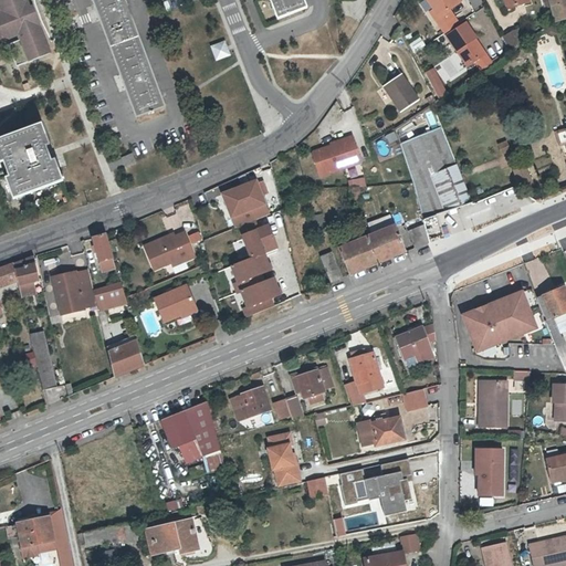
[(28,0),(0,0),(0,42),(18,35),(20,40),(10,44),(18,65),(28,61),(51,52),(33,4),(31,6),(28,0)]
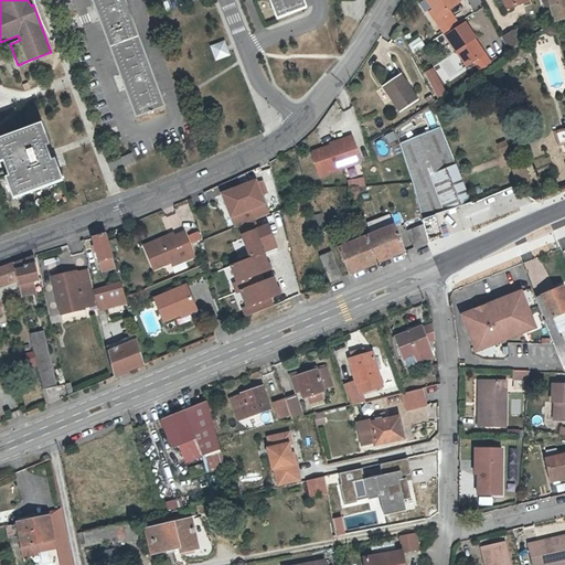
[(127,0),(94,0),(139,116),(167,105),(127,0)]
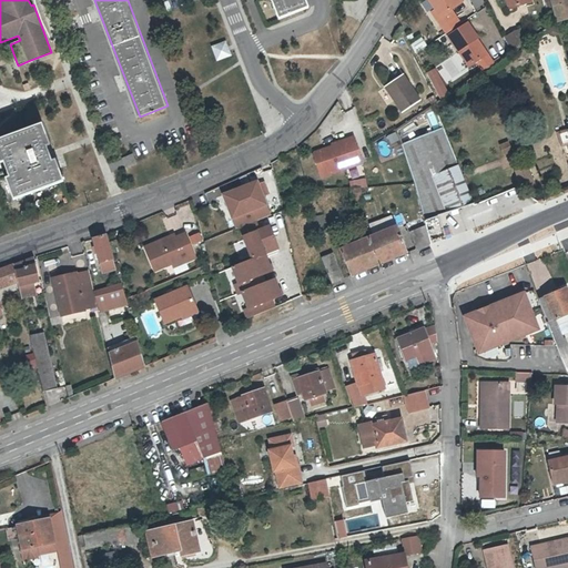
[(273,0),(281,18),(310,7),(306,0),(273,0)]
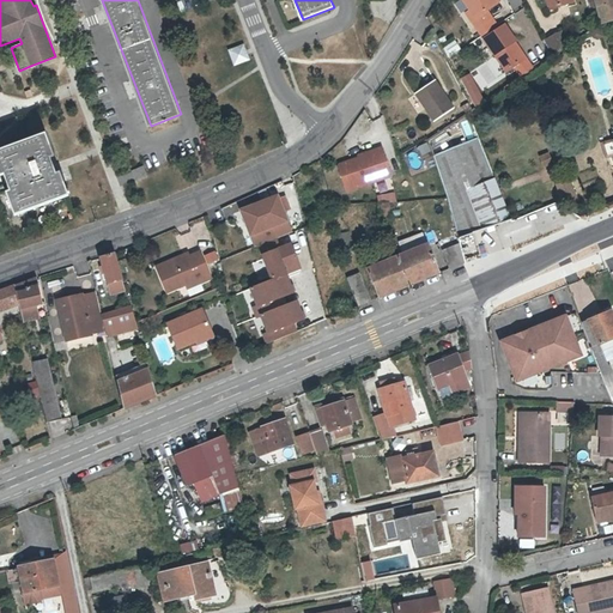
[(479,26),(495,17),(489,8),(499,2),(497,0),(467,0),(473,8),(478,16),(474,19),(479,26)]
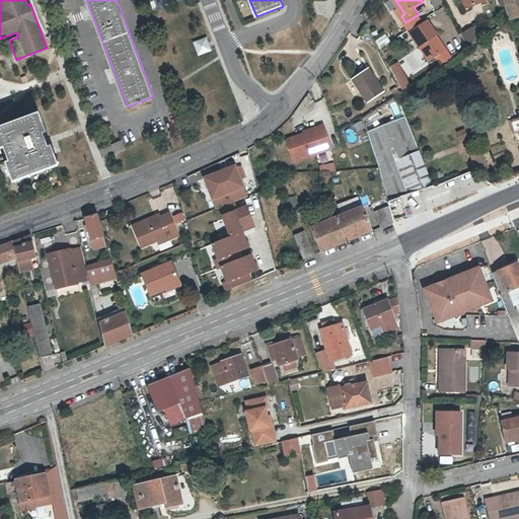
[(518,0),(505,0),(510,19),(518,16),(518,0)]
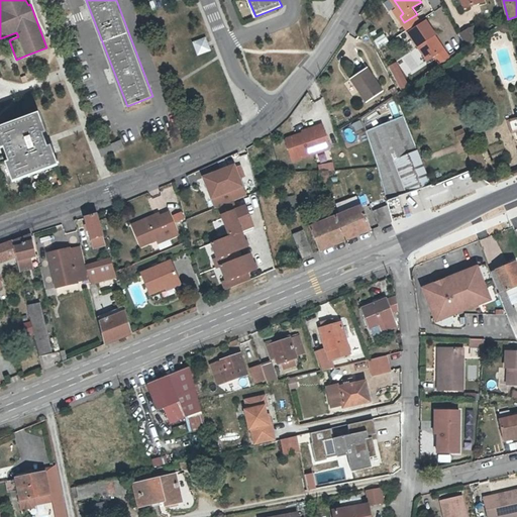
[(404,22),(408,28),(420,20),(417,14),(404,22)]
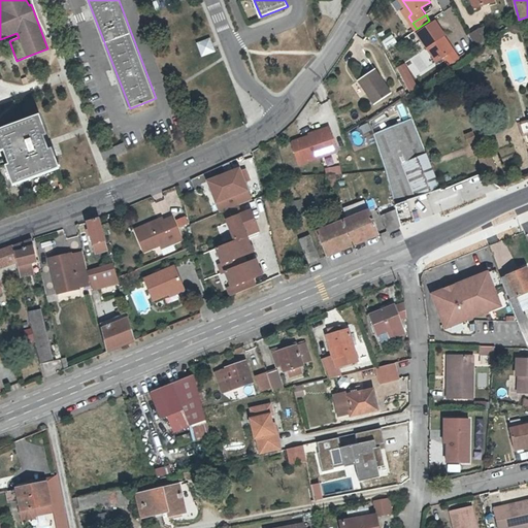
[(417,29),(419,32),(431,24),(429,21),(417,29)]
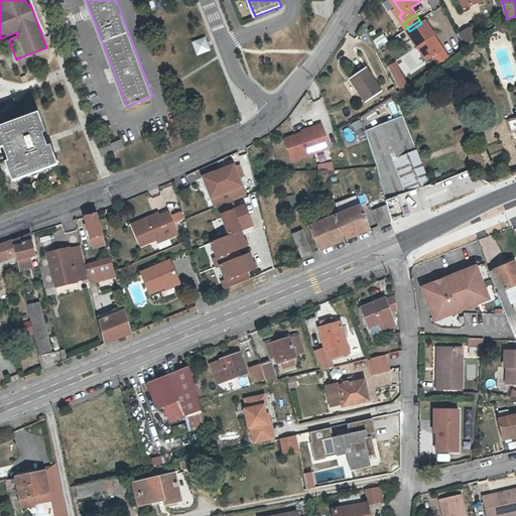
[(421,23),(409,31),(428,59),(435,54),(440,50),(431,36),(435,34),(426,20),(421,23)]
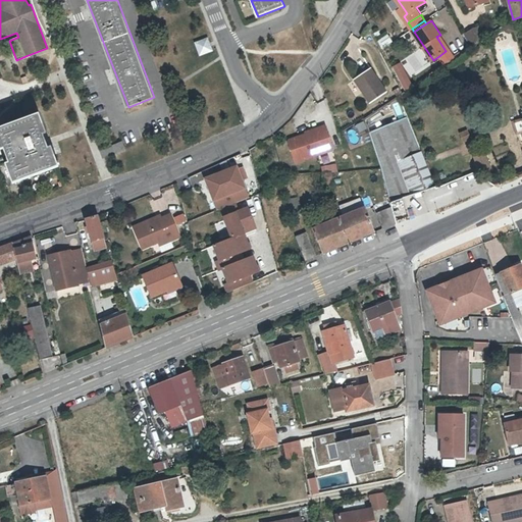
[(478,28),(466,34),(472,44),(483,38),(478,28)]
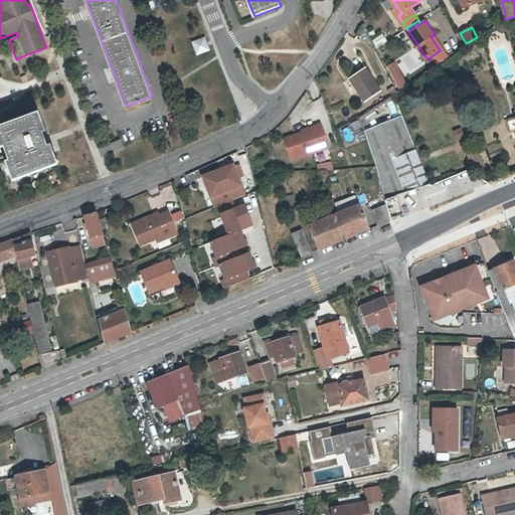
[(375,47),(386,42),(382,34),(371,39),(375,47)]
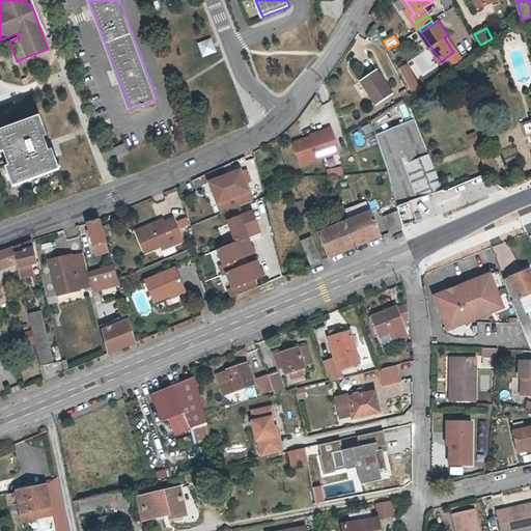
[(457,50),(448,35),(444,37),(453,52),(457,50)]
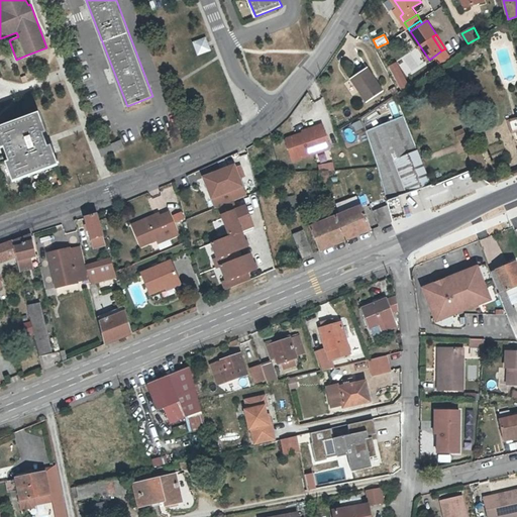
[(204,36),(190,41),(195,56),(209,50),(204,36)]
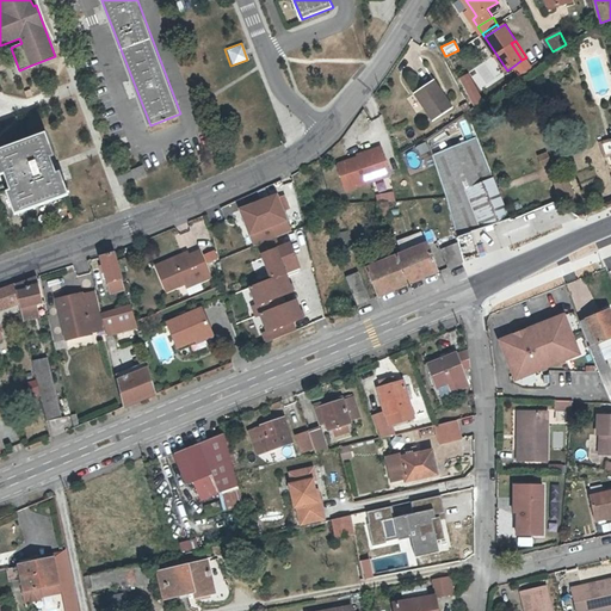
[(522,60),(516,65),(523,75),(534,67),(526,57),(522,60)]
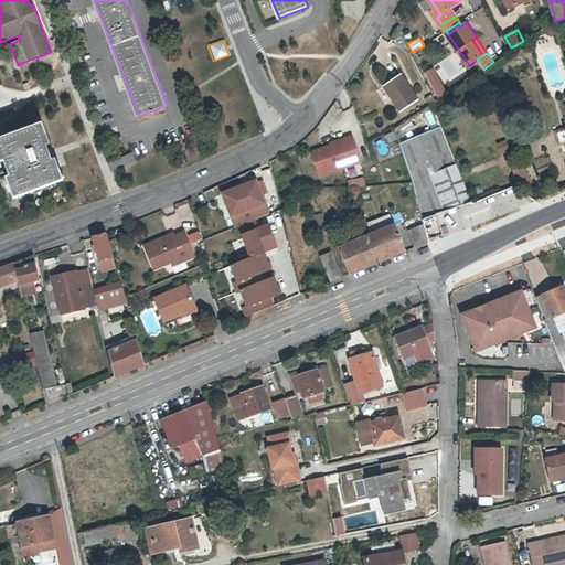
[(434,66),(424,71),(435,98),(445,95),(434,66)]
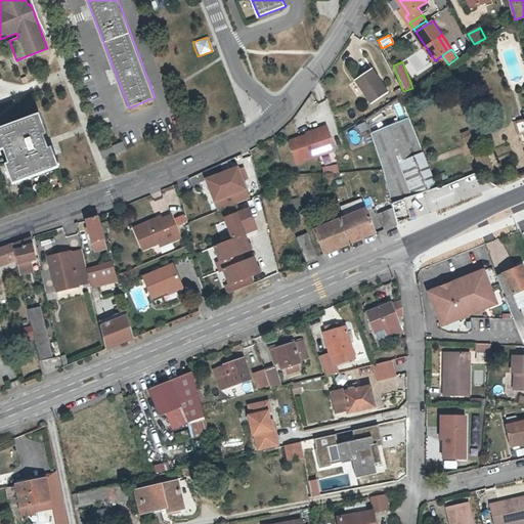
[(389,92),(374,69),(357,80),(374,103),(389,92)]
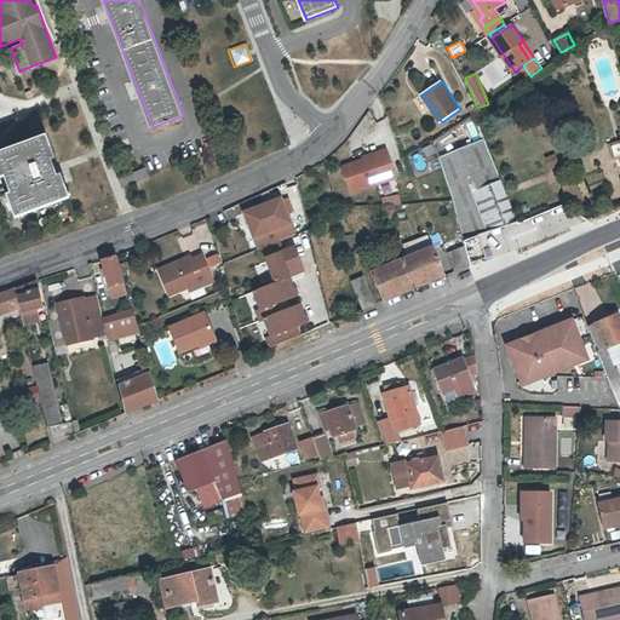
[(437,150),(454,141),(448,130),(431,139),(437,150)]
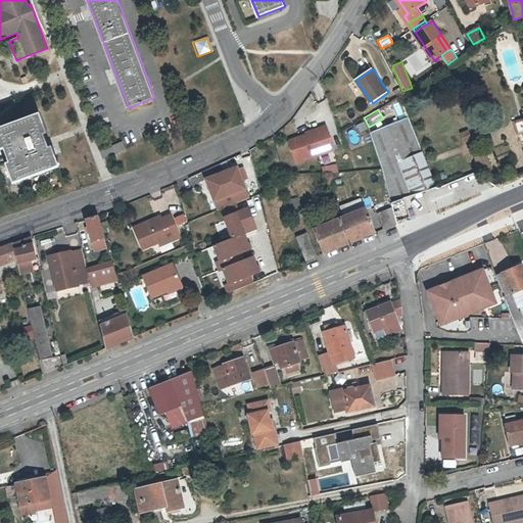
[(12,164),(9,165),(17,184),(62,168),(55,148),(52,149),(49,141),(47,135),(50,134),(42,115),(0,131),(0,140),(4,151),(7,150),(12,164)]
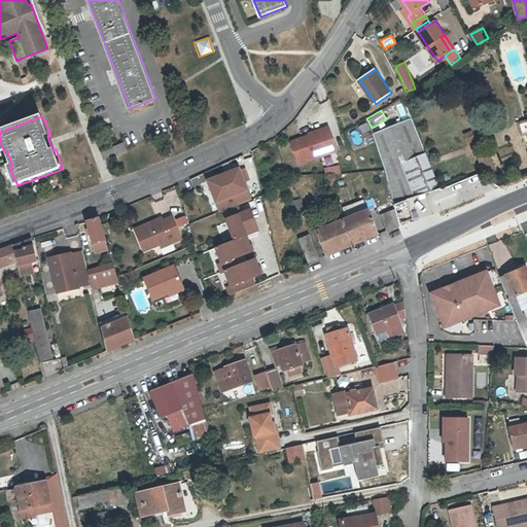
[(411,118),(380,131),(373,133),(385,171),(393,206),(438,186),(411,118)]
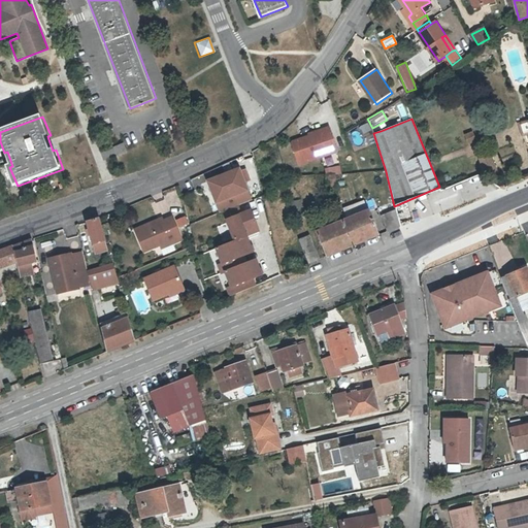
[(358,126),(362,135),(370,132),(366,123),(358,126)]
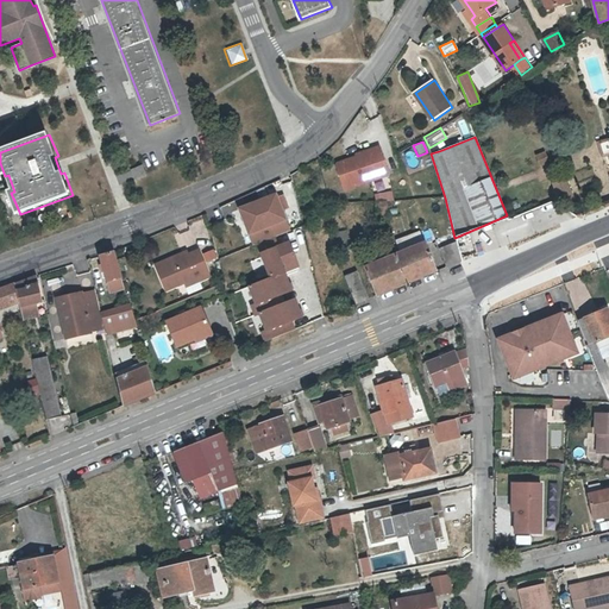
[(370,152),(336,165),(344,190),(388,175),(378,146),(369,150),(370,152)]
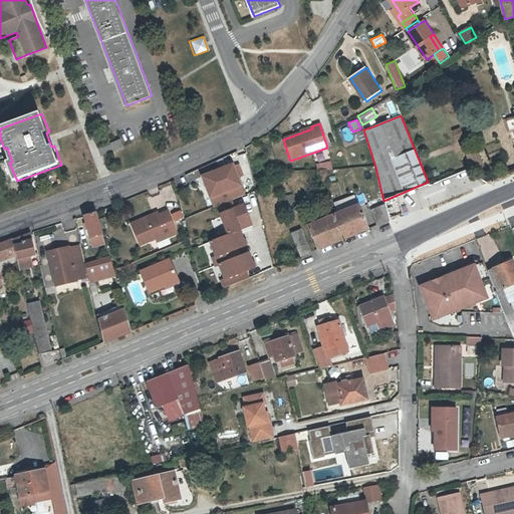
[(463,137),(461,130),(454,133),(457,140),(463,137)]
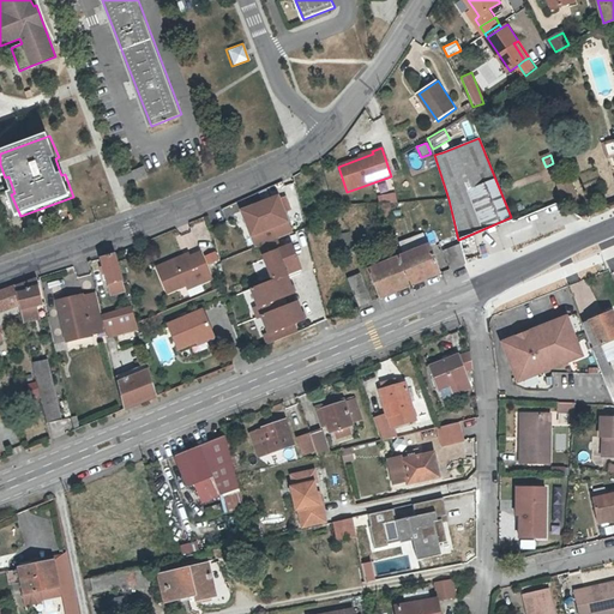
[(142,179),(148,176),(144,167),(133,172),(137,181),(142,179)]
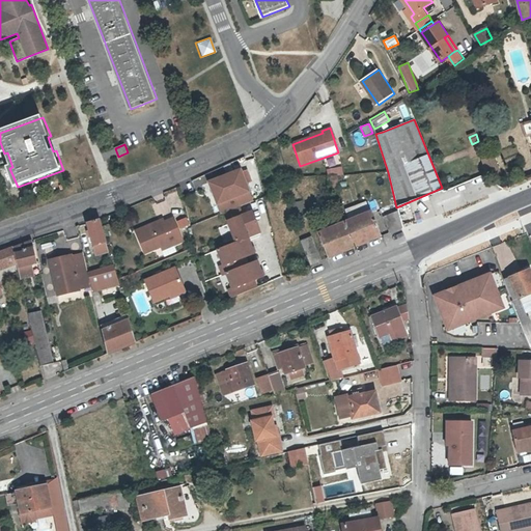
[(498,174),(492,156),(483,159),(490,176),(498,174)]
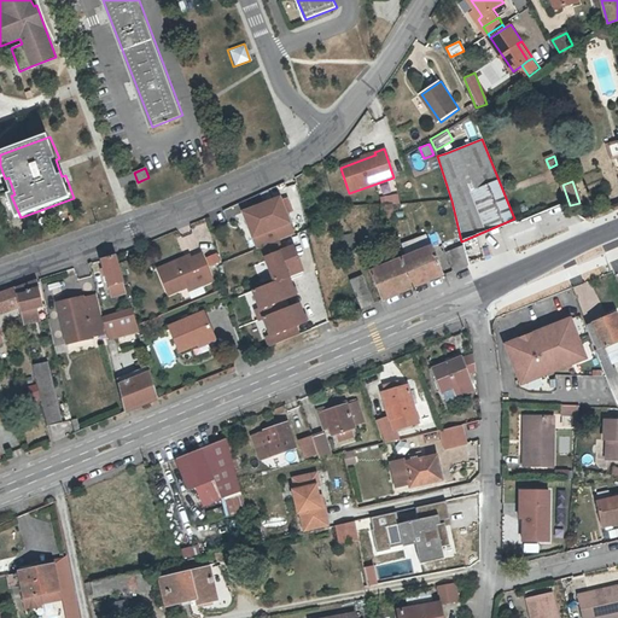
[(380,196),(380,207),(397,205),(397,194),(380,196)]
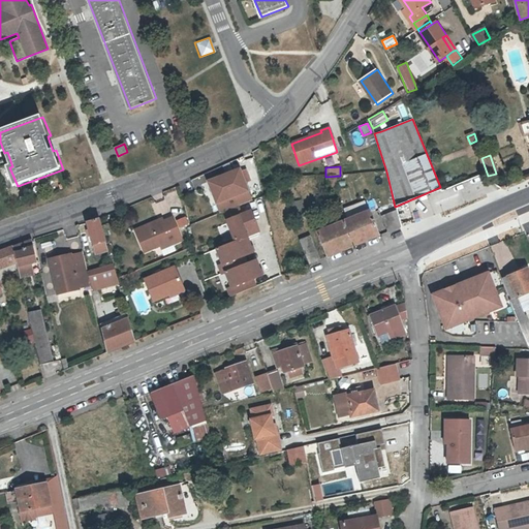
[(253,200),(242,167),(208,181),(219,213),(253,200)]
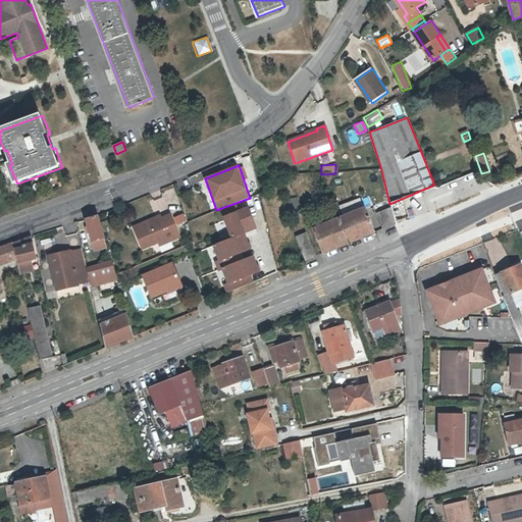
[(333,189),(331,180),(330,174),(322,175),(322,184),(327,183),(327,189),(333,189)]
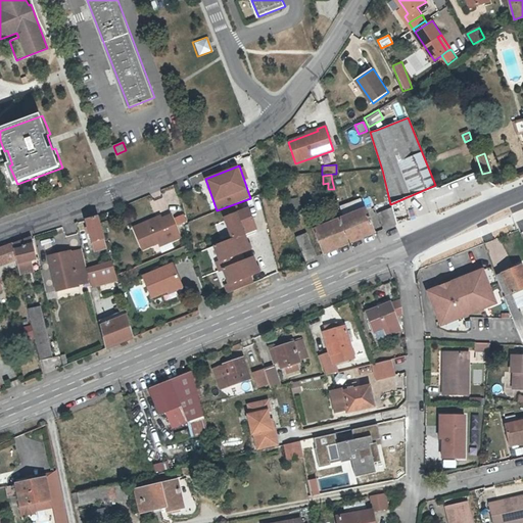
[(358,196),(354,189),(346,192),(349,199),(358,196)]
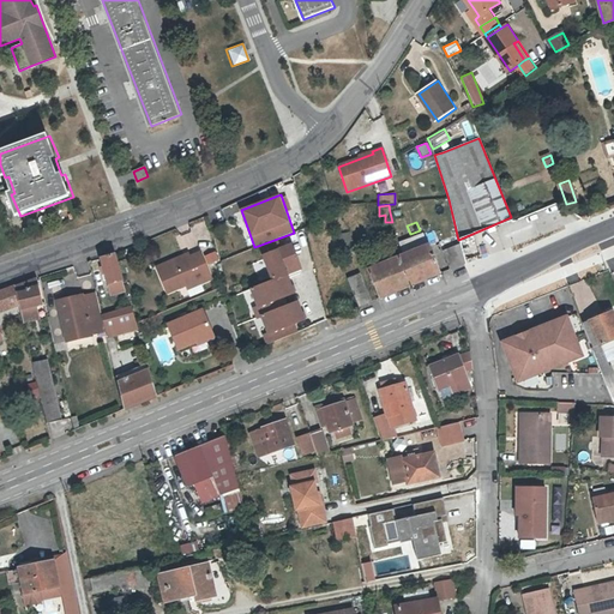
[(401,251),(425,241),(421,234),(398,242),(401,251)]
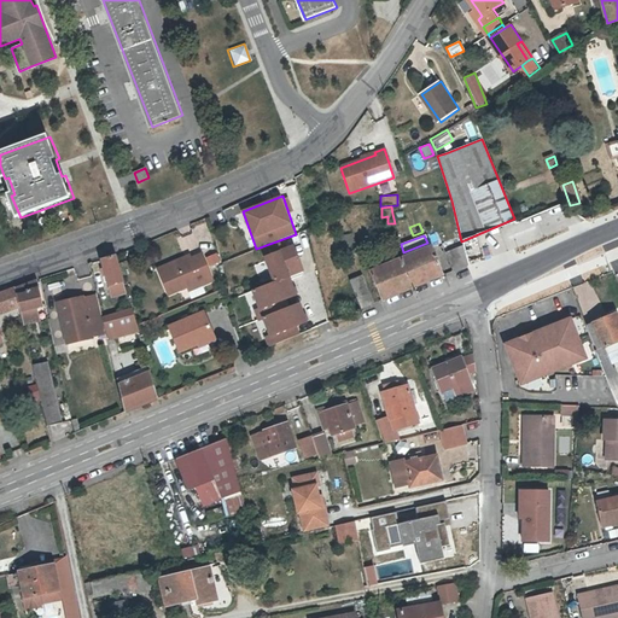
[(275,285),(289,280),(285,272),(299,266),(293,249),(283,252),(279,243),(261,250),(275,285)]
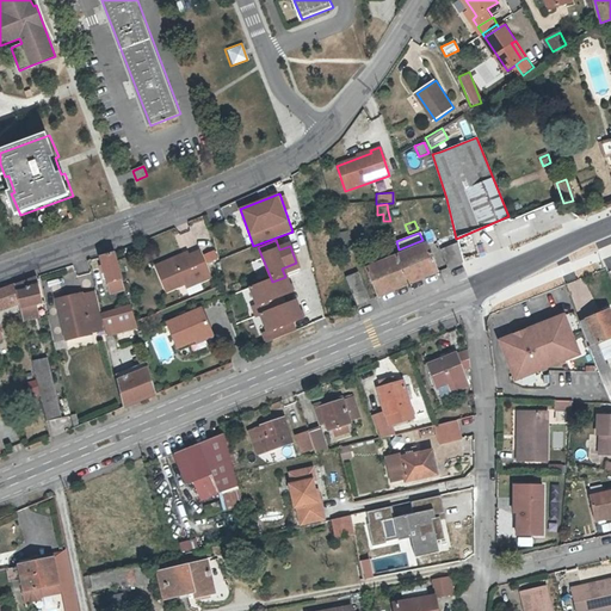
[(445,266),(462,261),(457,242),(440,247),(445,266)]
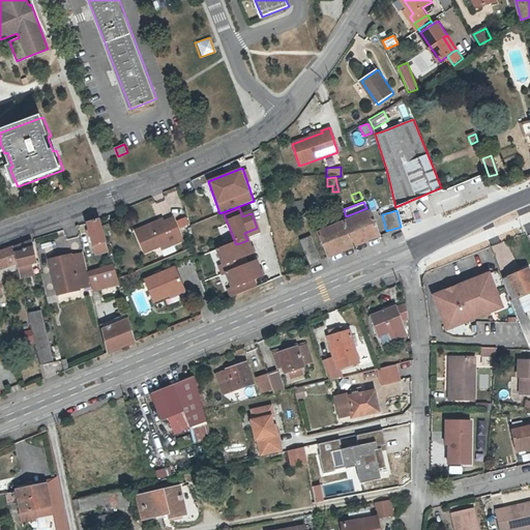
[(369,213),(344,224),(353,248),(379,238),(369,213)]
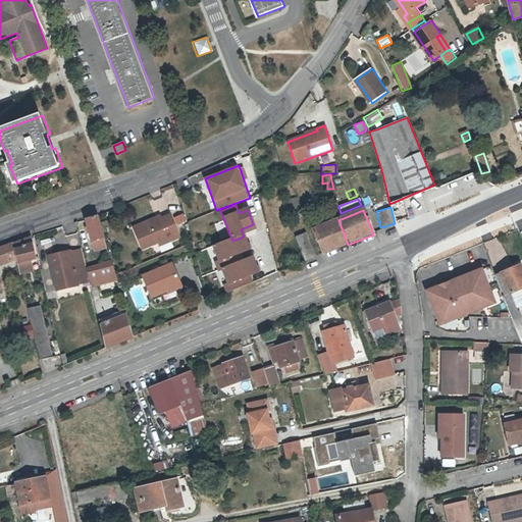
[(172,217),(175,225),(186,221),(183,213),(172,217)]
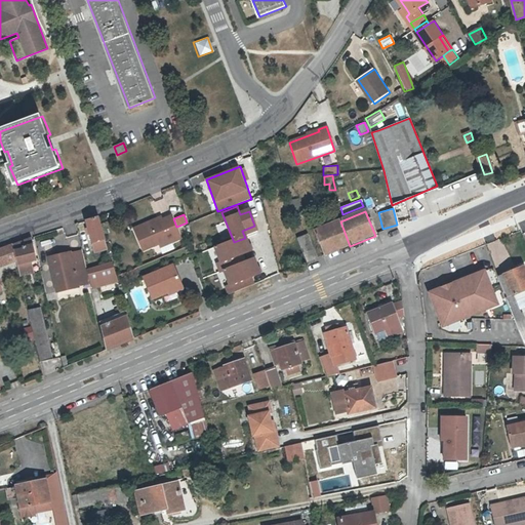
[(90,236),(95,252),(108,249),(98,218),(86,223),(89,231),(90,236)]
